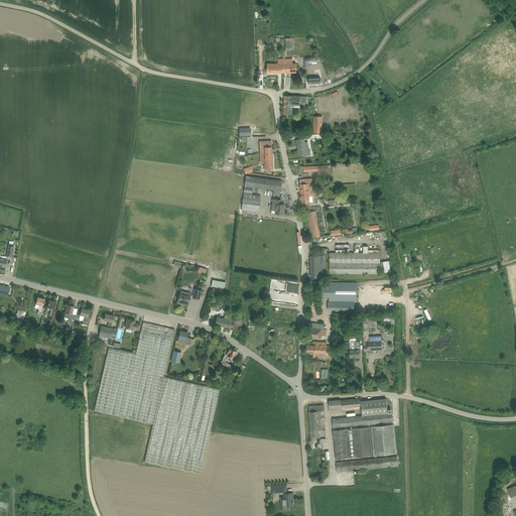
[(278,63),(268,63),(268,73),(284,73),(284,63),(285,63),(285,58),(278,58),(278,63)]
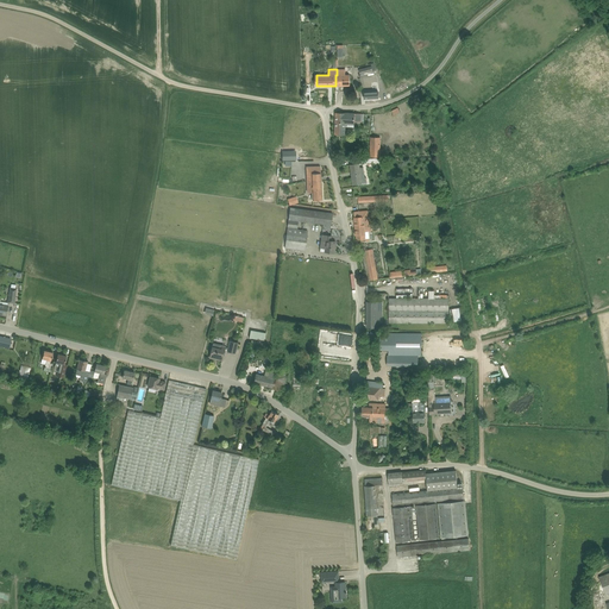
[(350,86),(350,74),(346,74),(345,69),(337,69),(337,75),(336,75),(336,86),(350,86)]
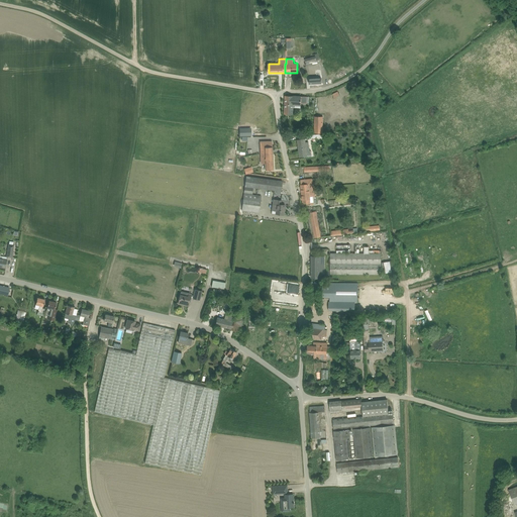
[(374,96),(380,91),(377,87),(371,92),(374,96)]
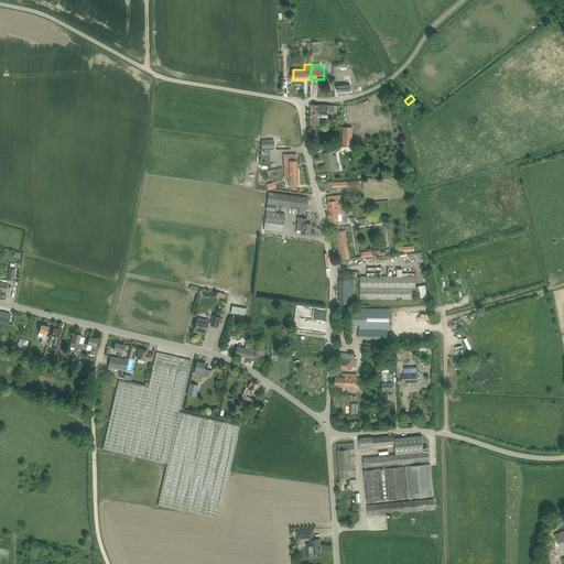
[(311,105),(311,108),(311,125),(320,125),(320,117),(328,118),(328,112),(335,112),(335,106),(321,105),(311,105)]
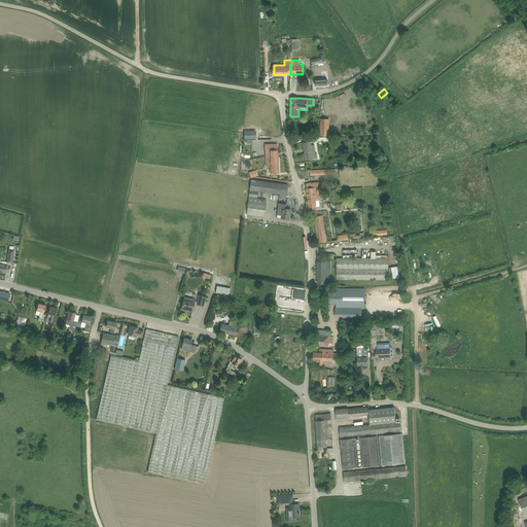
[(321,118),(320,136),(328,136),(329,118),(321,118)]
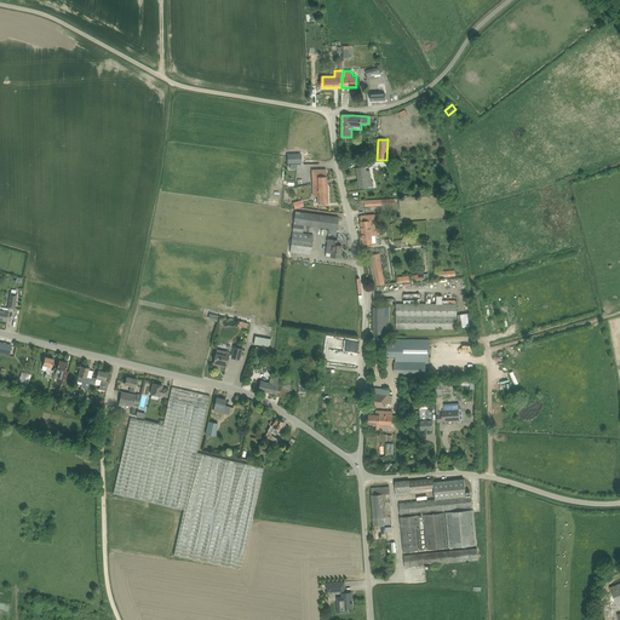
[(360,188),(366,188),(369,187),(374,185),(373,181),(372,181),(371,170),(367,171),(366,166),(356,168),(360,188)]
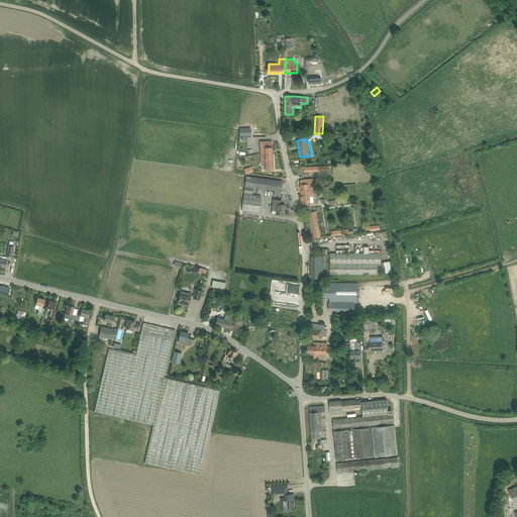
[(272,141),(264,141),(260,142),(260,147),(261,147),(262,163),(265,163),(266,170),(274,170),(272,141)]
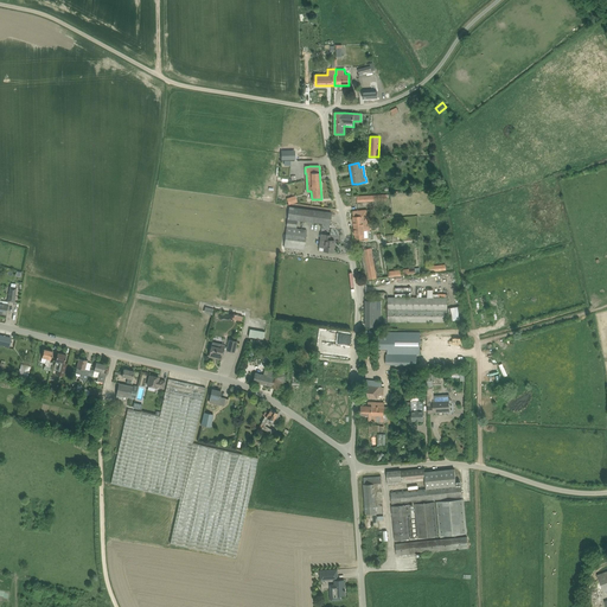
[(159,190),(153,234),(285,253),(286,248),(305,250),(307,230),(287,227),(286,234),(283,234),(287,206),(159,190)]
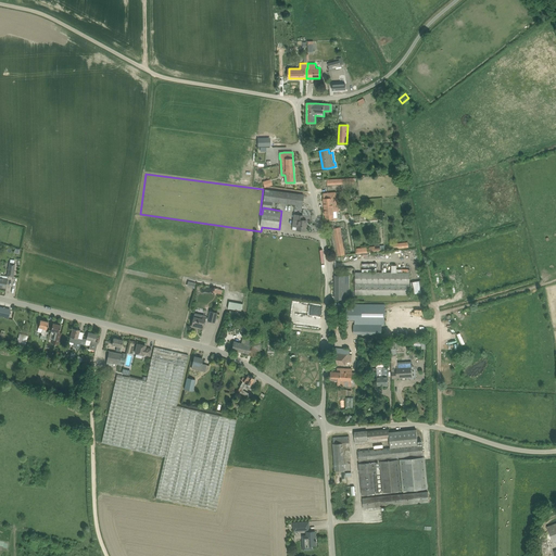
[(265,190),(264,200),(263,200),(263,207),(272,209),(273,201),(302,205),(304,194),(265,190)]
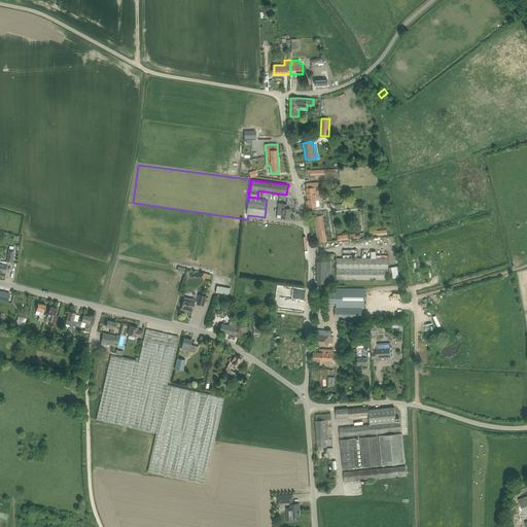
[(307,183),(309,207),(317,206),(319,206),(319,201),(322,200),(322,194),(318,194),(317,182),(307,183)]
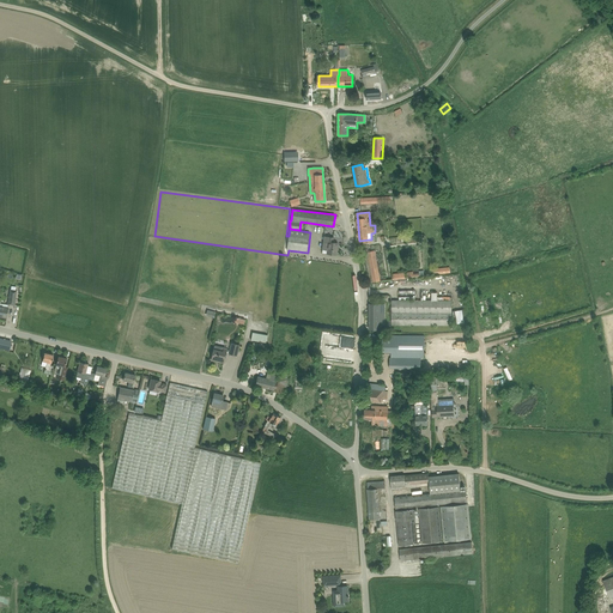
[(327,250),(327,254),(337,255),(338,243),(333,242),(333,237),(323,236),(322,249),(327,250)]
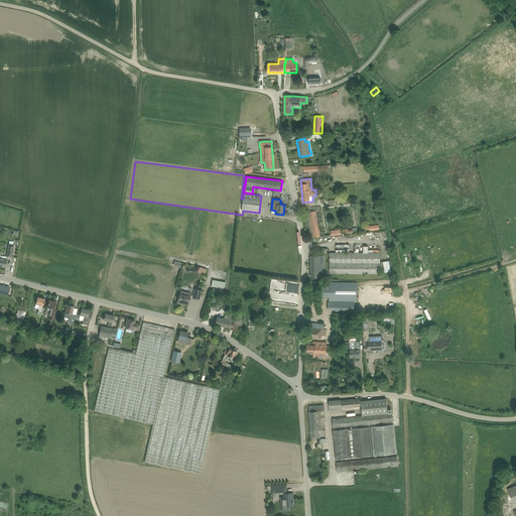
[(305,213),(306,213),(311,238),(320,237),(315,211),(309,212),(309,210),(305,211),(305,213)]
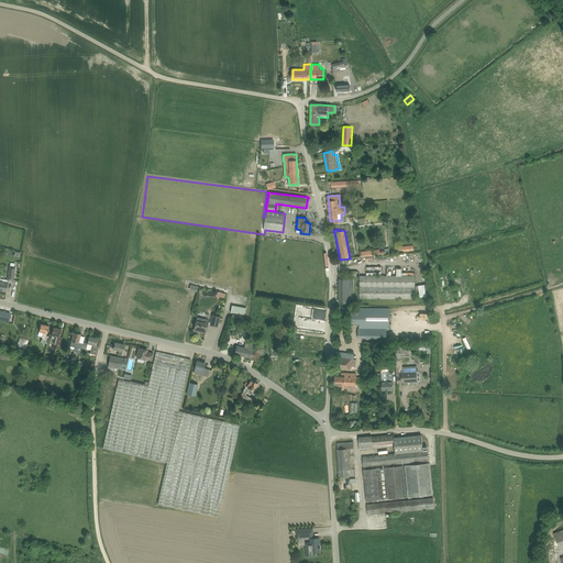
[(360,299),(416,299),(416,275),(360,275),(360,299)]
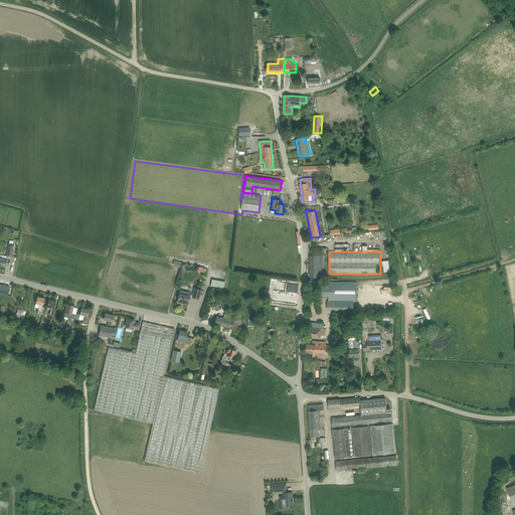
[(310,277),(318,277),(318,272),(323,272),(323,254),(310,254),(310,277)]
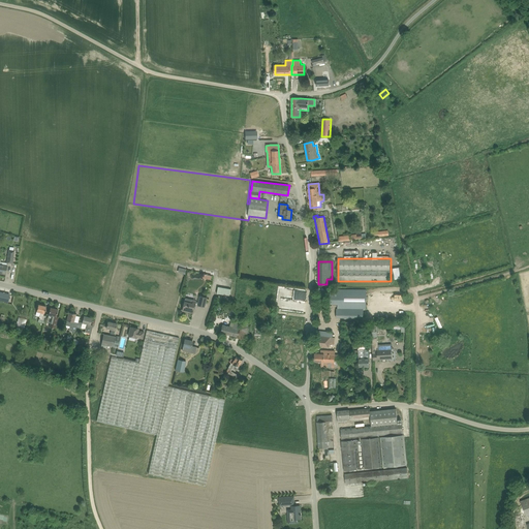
[(330,304),(335,304),(338,304),(337,309),(364,309),(367,309),(367,289),(330,289),(330,304)]
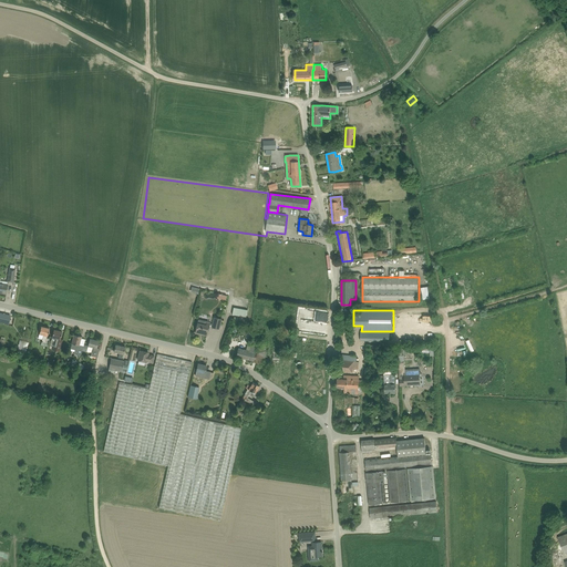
[(0,312),(0,321),(9,325),(11,316),(0,312)]
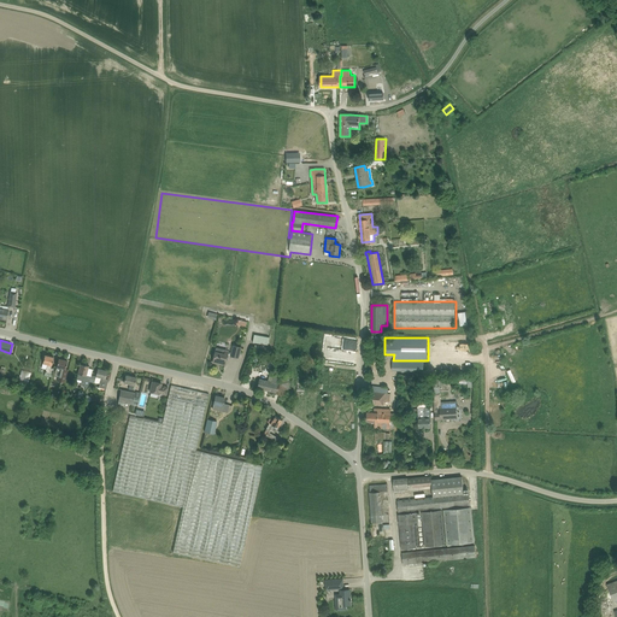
[(239,358),(241,347),(233,345),(231,352),(229,351),(229,350),(225,348),(224,354),(215,352),(212,363),(218,364),(218,363),(225,364),(228,356),(230,356),(230,357),(239,358)]
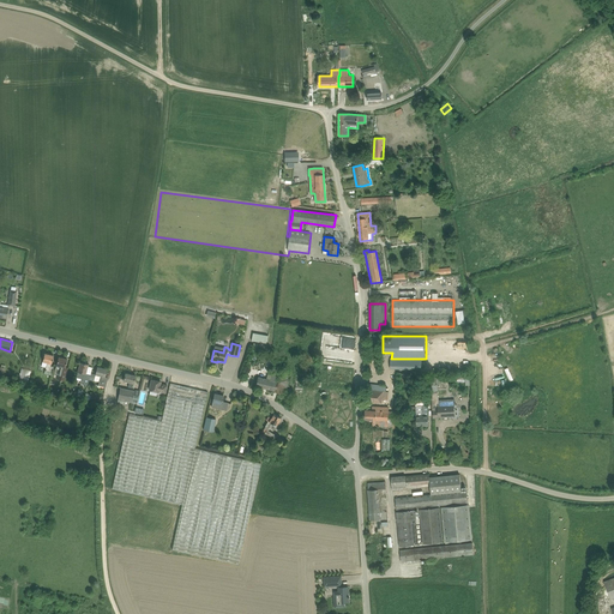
[(44,373),(52,375),(54,366),(50,366),(50,363),(52,363),(53,355),(49,354),(47,353),(47,354),(44,353),(42,366),(46,367),(44,373)]
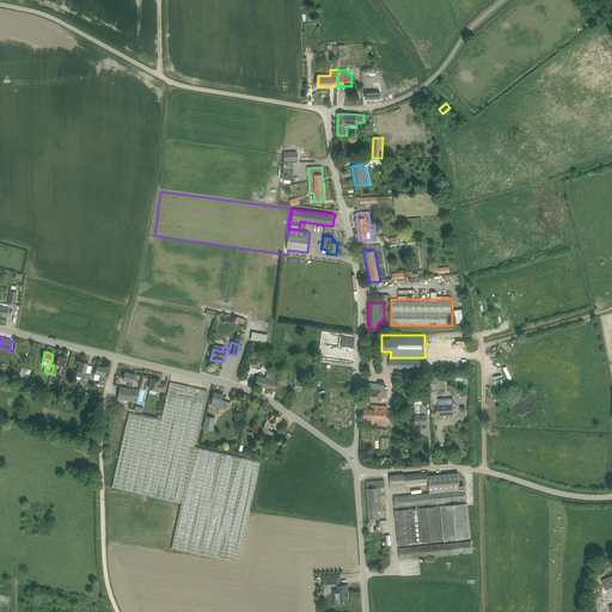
[(67,357),(59,355),(56,363),(56,365),(54,372),(57,373),(56,377),(65,379),(67,369),(63,369),(65,366),(67,357)]
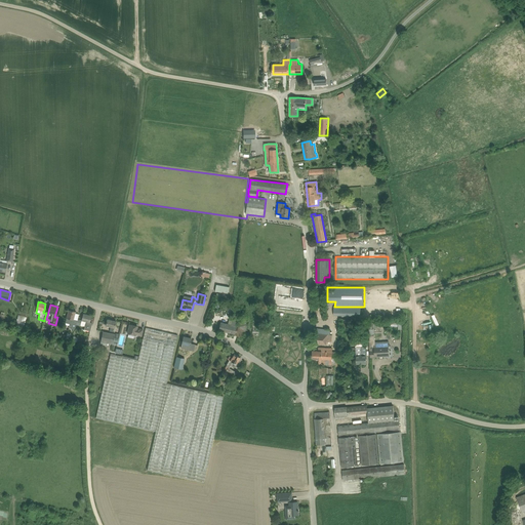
[(69,310),(66,322),(70,323),(69,327),(75,329),(76,325),(77,320),(73,319),(75,312),(69,310)]
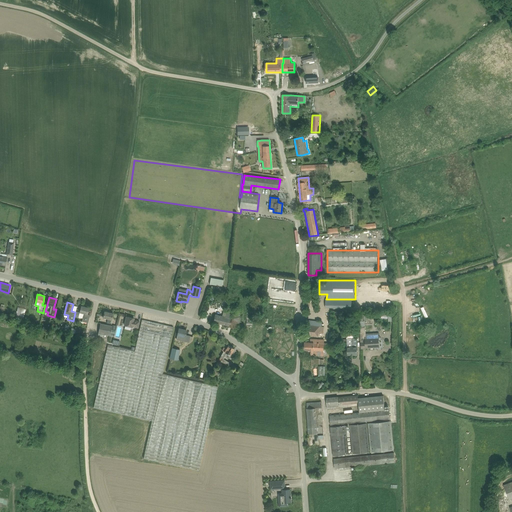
[(82,321),(83,321),(88,323),(90,315),(87,314),(89,308),(81,306),(80,312),(79,317),(83,318),(82,321)]
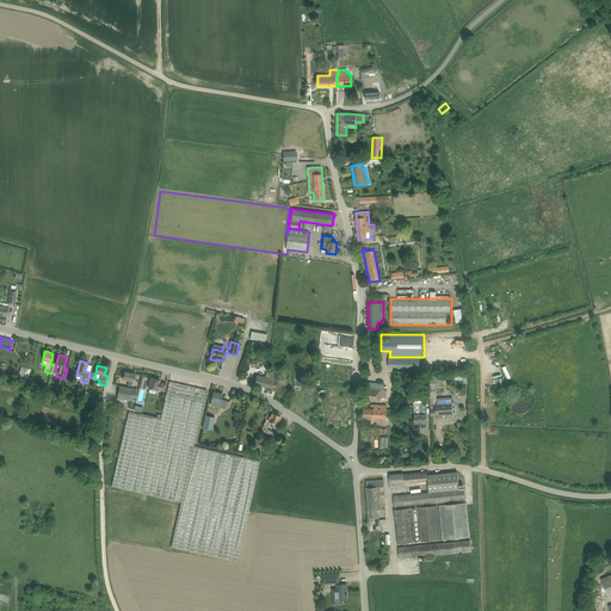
[(123,380),(128,381),(128,386),(131,387),(133,382),(135,374),(125,371),(123,380)]
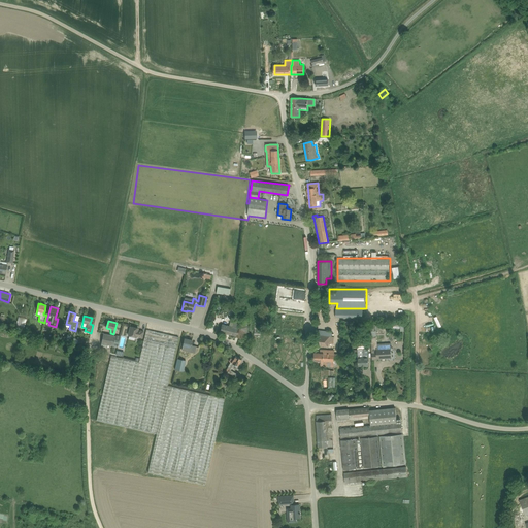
[(240,337),(242,325),(233,323),(232,327),(235,328),(234,331),(232,331),(231,332),(230,332),(229,334),(240,337)]
